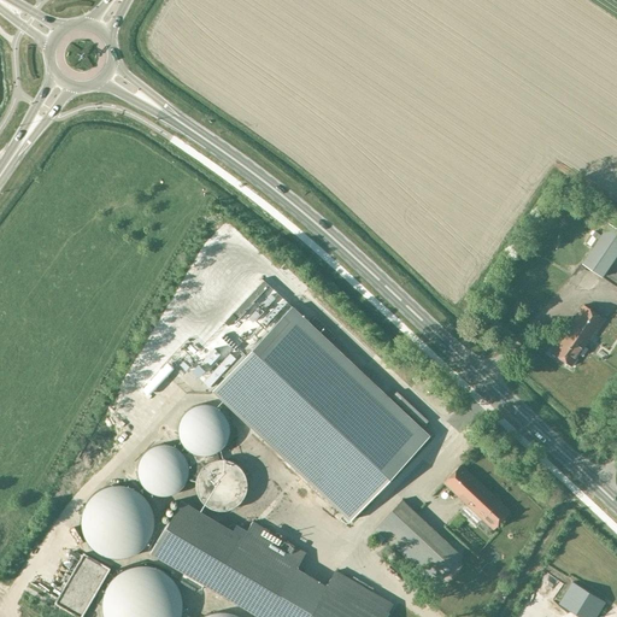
[(601,277),(616,254),(616,228),(609,223),(582,264),(601,277)]
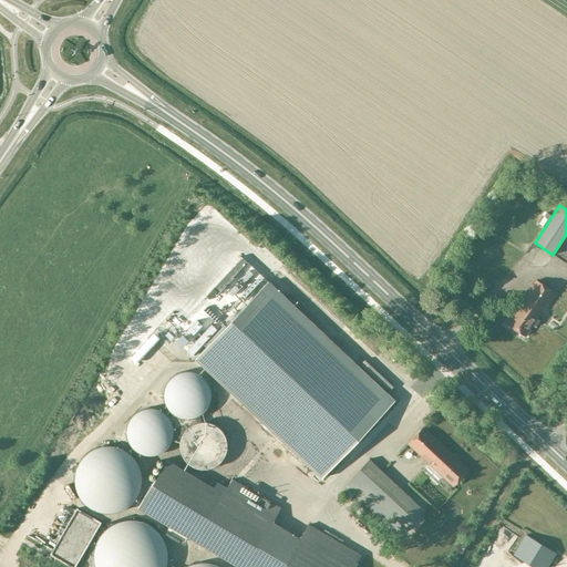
[(506,325),(525,337),(554,294),(536,280),(506,325)]
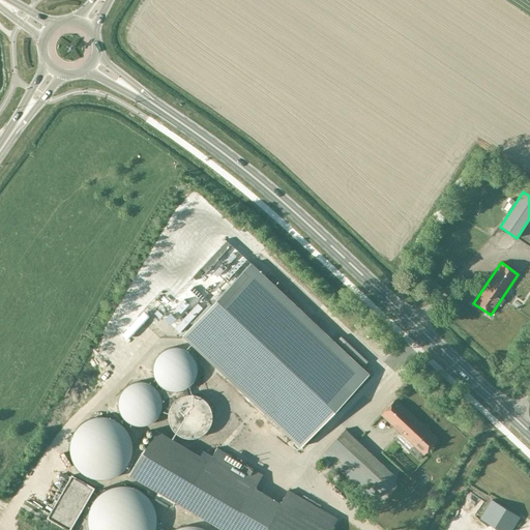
[(300,447),(369,375),(251,264),(182,335),(300,447)]
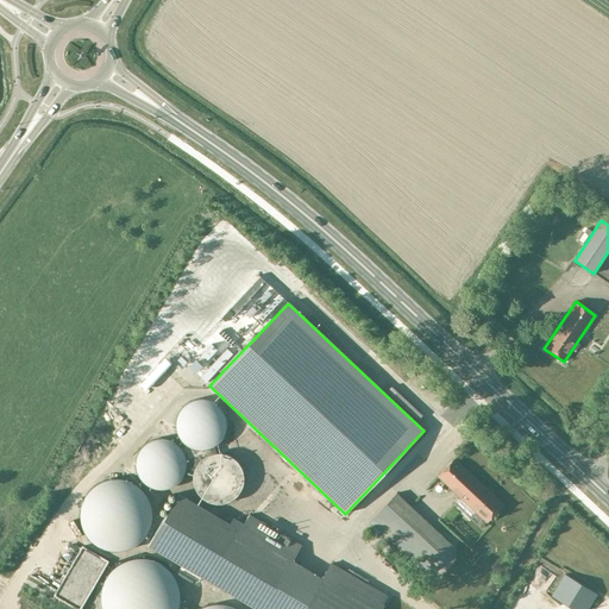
[(226,432),(226,425),(226,418),(221,409),(215,403),(207,400),(198,399),(190,401),(184,405),(179,412),(176,420),(176,429),(179,438),(184,444),(190,447),(198,450),(207,450),(215,446),(221,439),(226,432)]
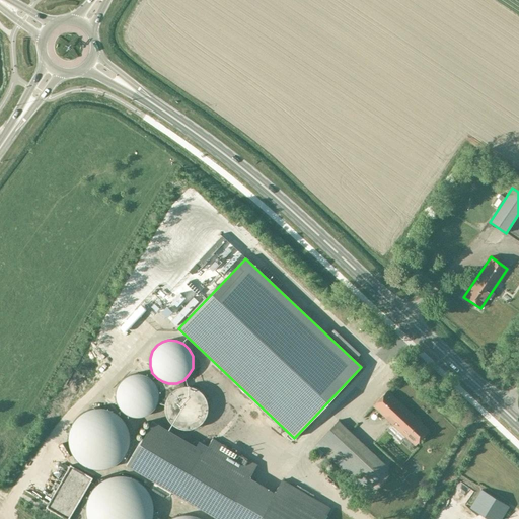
[(158,402),(159,395),(158,389),(155,383),(149,377),(142,374),(135,374),(129,376),(123,379),(119,384),(116,391),(116,399),(119,406),(123,412),(129,416),(135,418),(142,417),(149,414),(155,409),(158,402)]
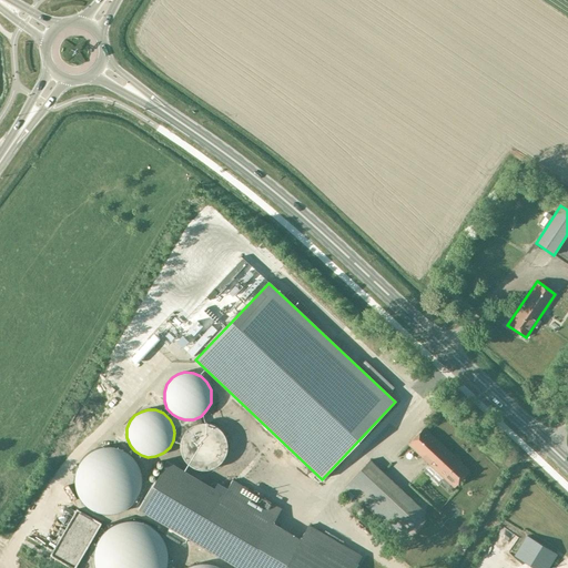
[(226,454),(227,447),(226,439),(223,433),(216,427),(209,424),(201,423),(194,425),(189,428),(183,435),(181,443),(181,450),(183,458),(189,465),(194,468),(201,470),(209,469),(216,466),(223,460),(226,454)]
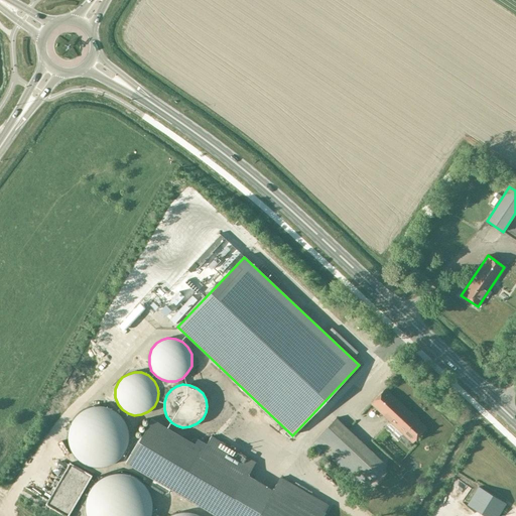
[(409,439),(412,442),(425,428),(385,389),(371,404),(403,434),(400,437),(406,443),(409,439)]
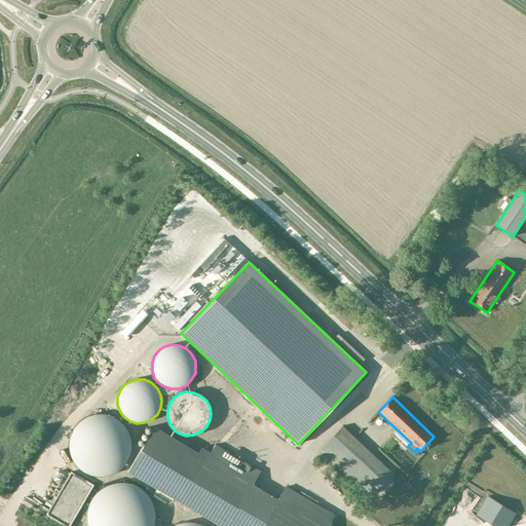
[(130,454),(132,445),(130,436),(125,426),(117,419),(107,414),(97,414),(87,416),(80,421),(74,428),(70,439),(70,450),(74,460),(80,468),(87,473),(97,476),(107,475),(117,471),(125,463),(130,454)]
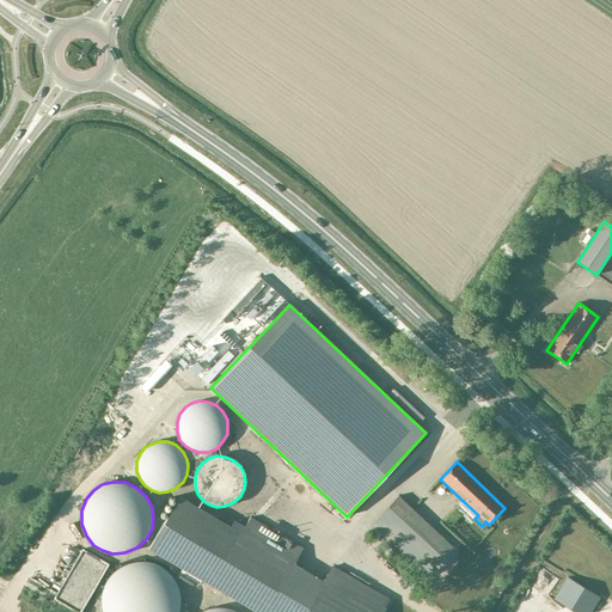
[(252,515),(242,533),(182,496),(151,548),(256,611),(380,611),(389,599),(384,595),(335,565),(325,581),(295,563),(305,548),(252,515)]
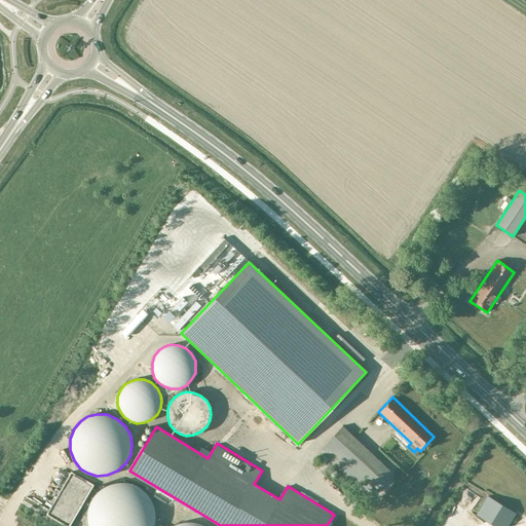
[(342,426),(320,450),(369,497),(391,473),(342,426)]
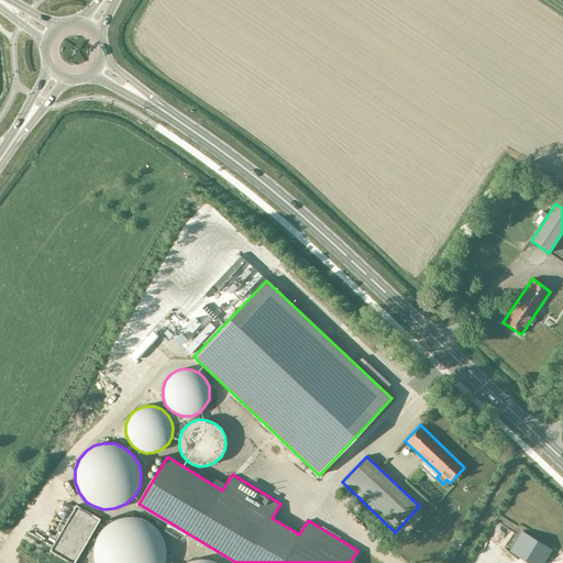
[(167,553),(167,550),(166,547),(166,543),(165,540),(164,538),(162,534),(161,531),(158,529),(156,527),(154,525),(151,522),(148,521),(145,519),(142,518),(140,517),(136,517),(133,516),(130,516),(127,516),(123,517),(120,517),(117,518),(114,519),(111,521),(108,522),(106,525),(103,527),(101,529),(99,531),(97,534),(96,538),(95,540),(94,543),(92,547),(92,550),(92,553),(92,556),(92,560),(94,562),(165,562),(166,562),(166,560),(166,559),(167,556),(167,553)]
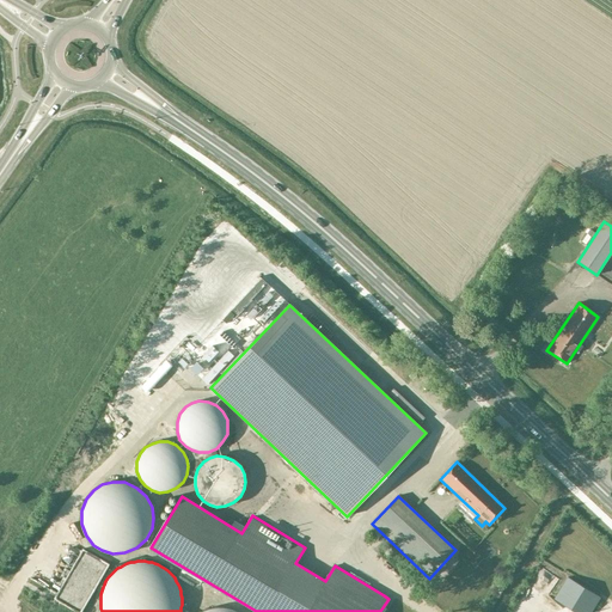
[(575,611),(591,611),(600,598),(568,577),(555,599),(575,611)]
